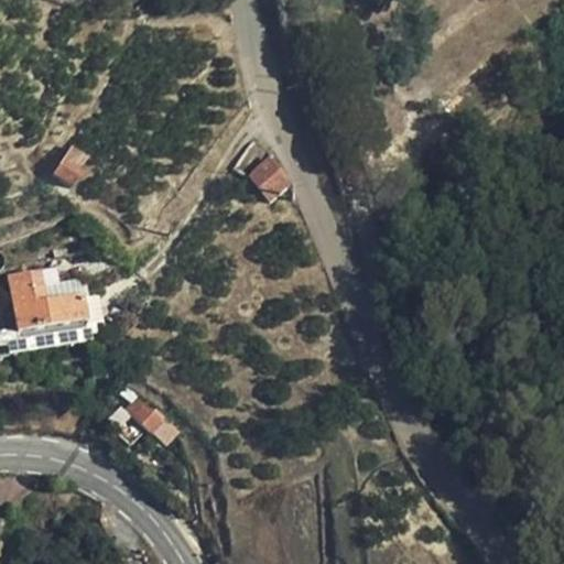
[(69,149),(51,176),(71,190),(82,177),(76,172),(86,161),(69,149)]
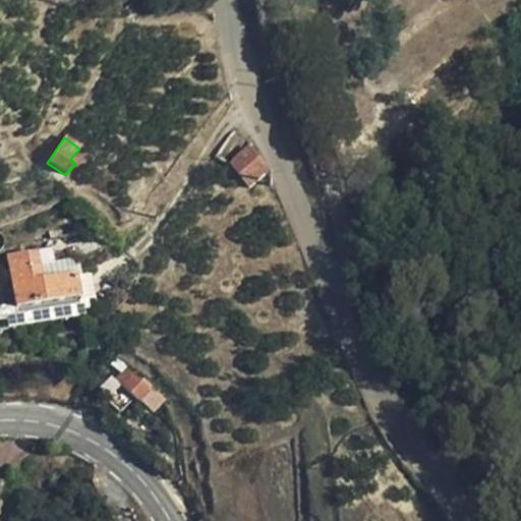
[(235,169),(248,150),(231,165),(235,169)]
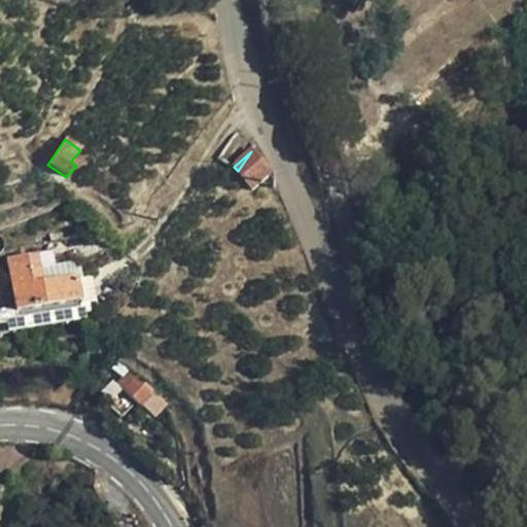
[(252,190),(271,176),(251,151),(238,171),(252,190)]
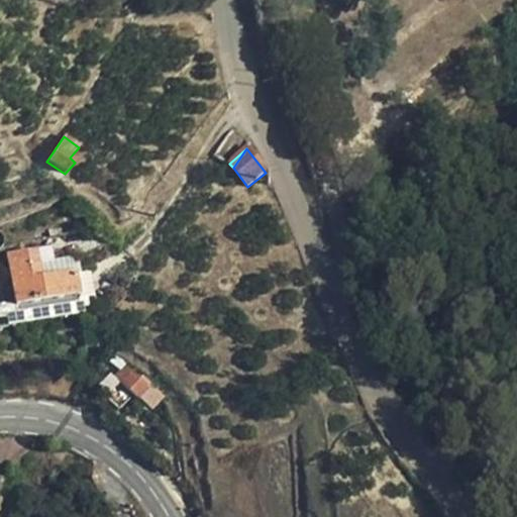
[(38,247),(27,249),(30,266),(40,264),(38,247)]
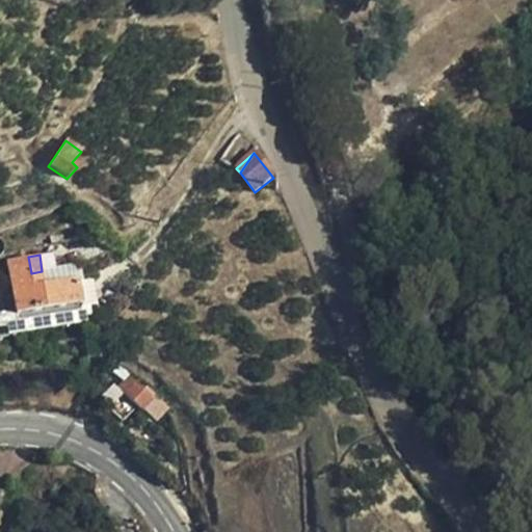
[(31,273),(28,257),(6,260),(15,314),(83,303),(79,280),(45,286),(42,271),(31,273)]
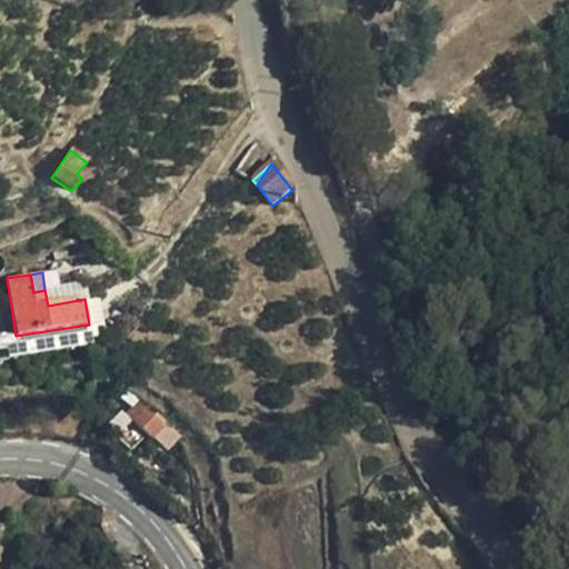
[(82,285),(45,290),(48,306),(85,299),(82,285)]
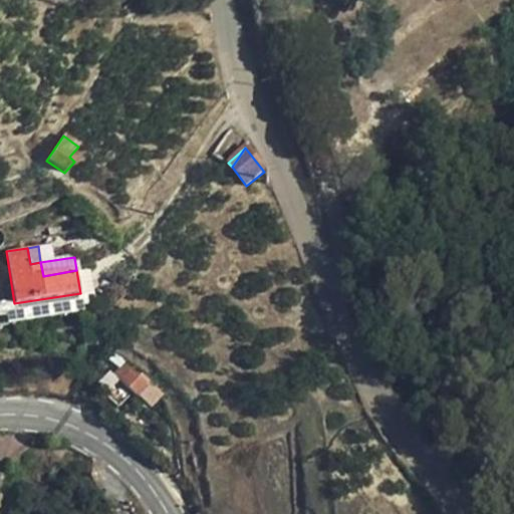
[(125,361),(121,364),(127,370),(120,378),(139,396),(150,384),(125,361)]
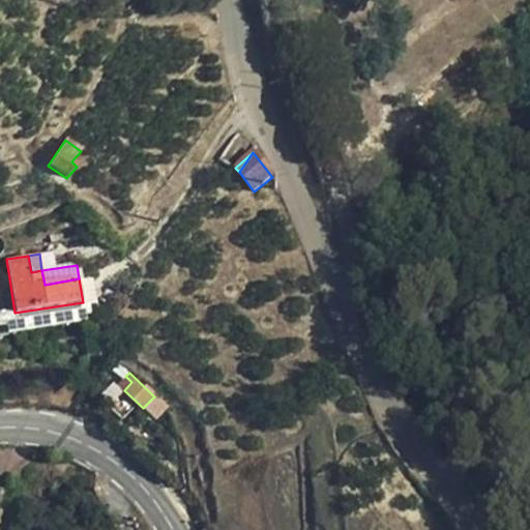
[(131,382),(125,376),(118,384),(124,390),(131,382)]
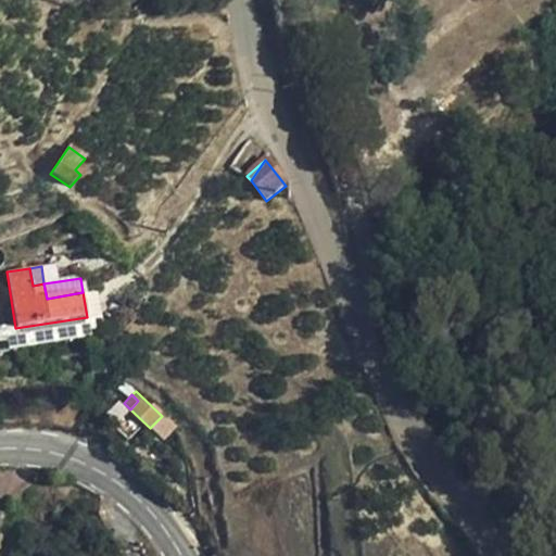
All buildings are outlined.
